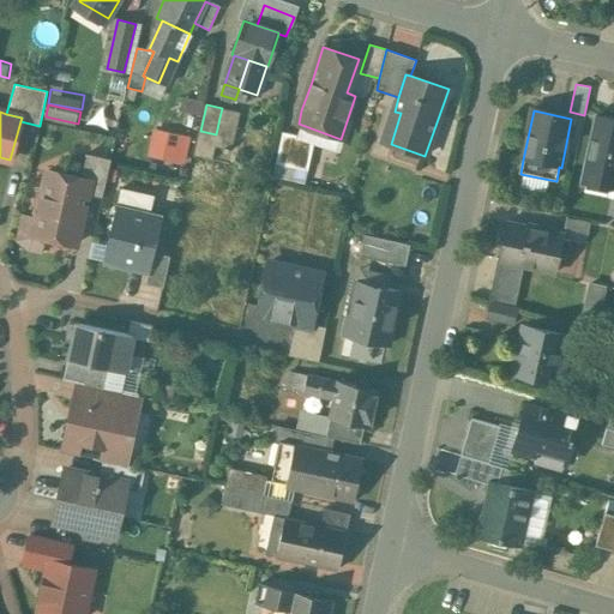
[(613,119),(596,115),(587,162),(613,167),(613,119)]
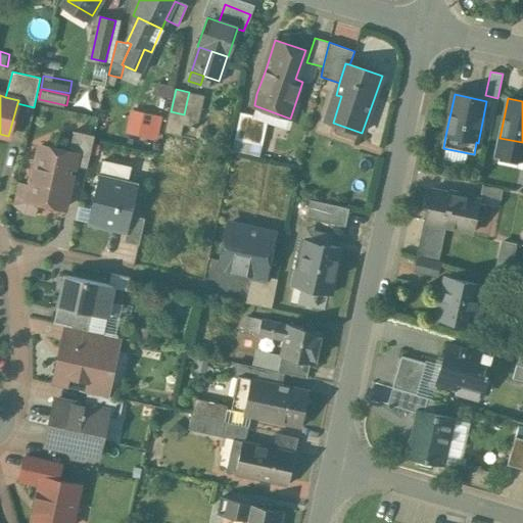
[(201,104),(187,100),(184,114),(198,117),(201,104)]
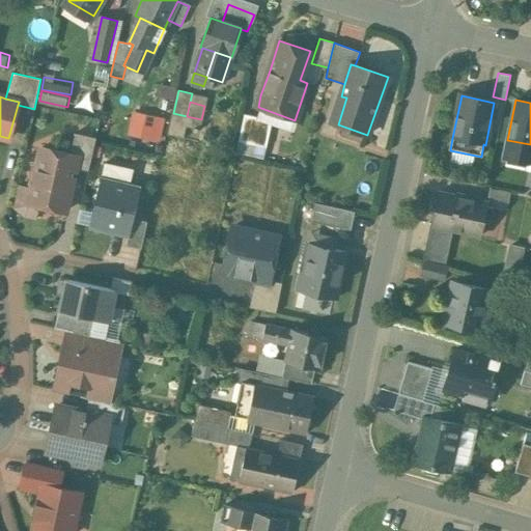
[(171,114),(149,110),(146,122),(148,123),(148,126),(149,126),(150,123),(168,128),(171,114)]
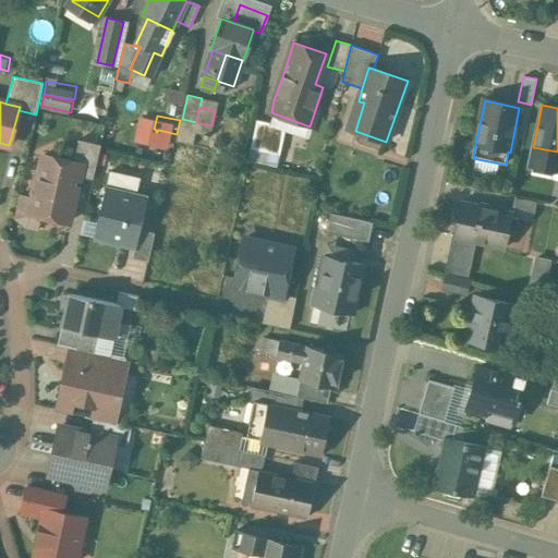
[(196,122),(182,119),(178,135),(192,140),(196,122)]
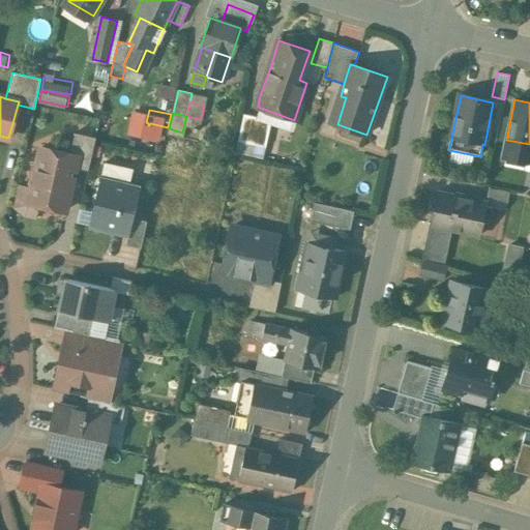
[(271,120),(243,114),(237,142),(265,148),(271,120)]
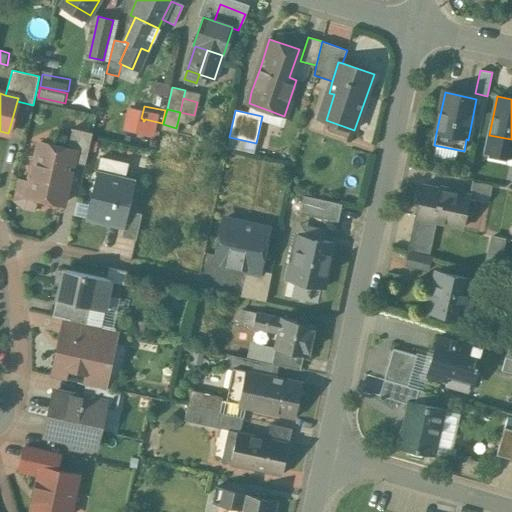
[(92,133),(72,128),(68,149),(75,150),(72,162),(85,165),(91,141),(92,133)]
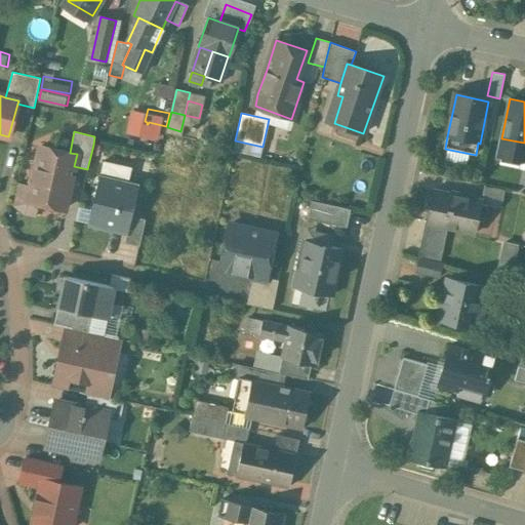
[(524,143),(501,138),(497,156),(520,160),(524,143)]
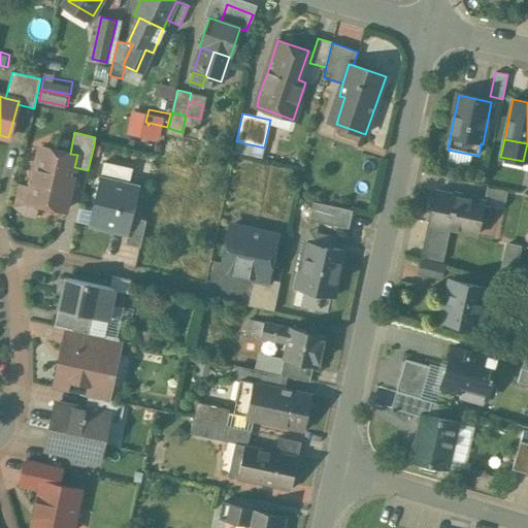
[(264,147),(236,141),(234,152),(262,158),(264,147)]
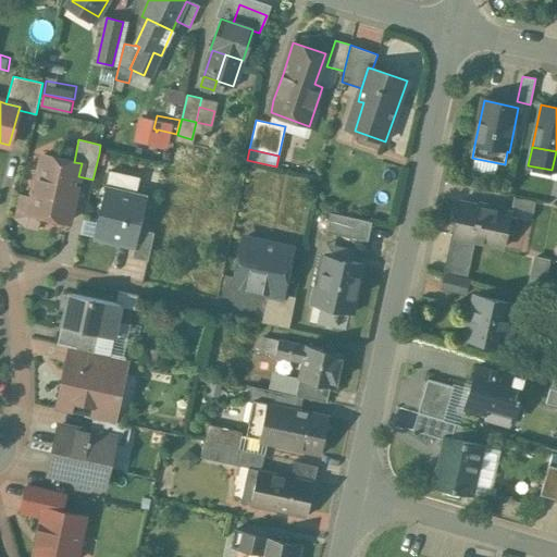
[(44,155),(38,178),(36,177),(32,194),(35,194),(31,214),(67,223),(78,176),(82,163),(74,162),(44,155)]
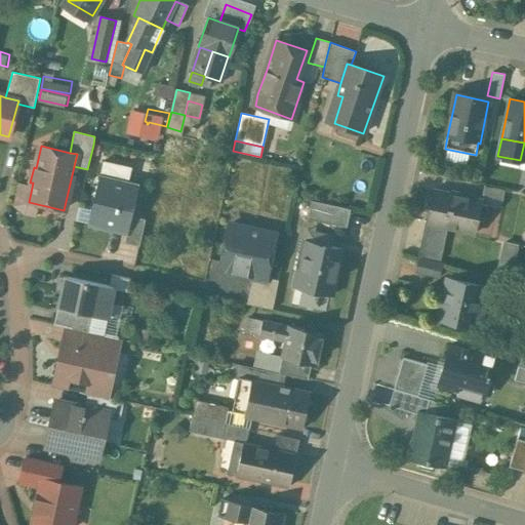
[(135,198),(129,196),(131,187),(103,180),(97,198),(102,199),(95,226),(126,233),(124,243),(138,246),(145,220),(130,216),(135,198)]
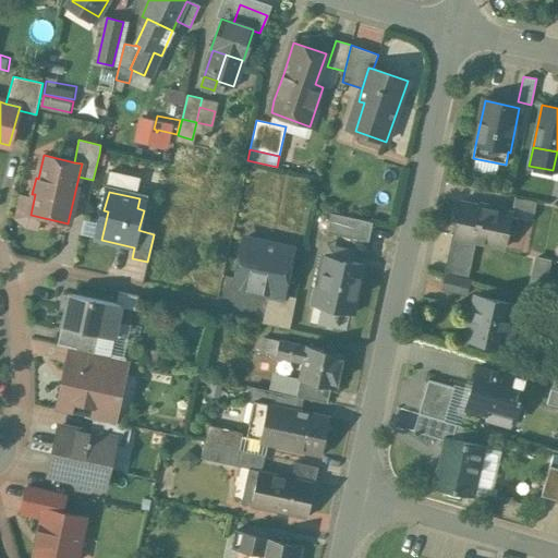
[(480,203),(478,206),(461,203),(453,237),(476,242),(506,249),(509,231),(516,233),(519,219),(512,217),(513,214),(504,211),(505,208),(480,203)]
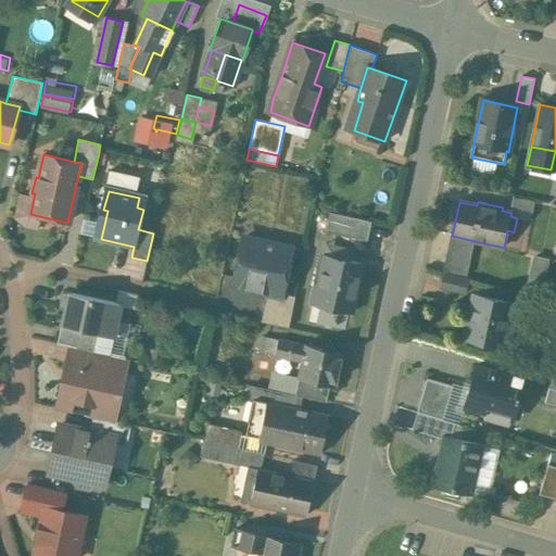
[(328,230),(369,241),(375,222),(333,210),(328,230)]
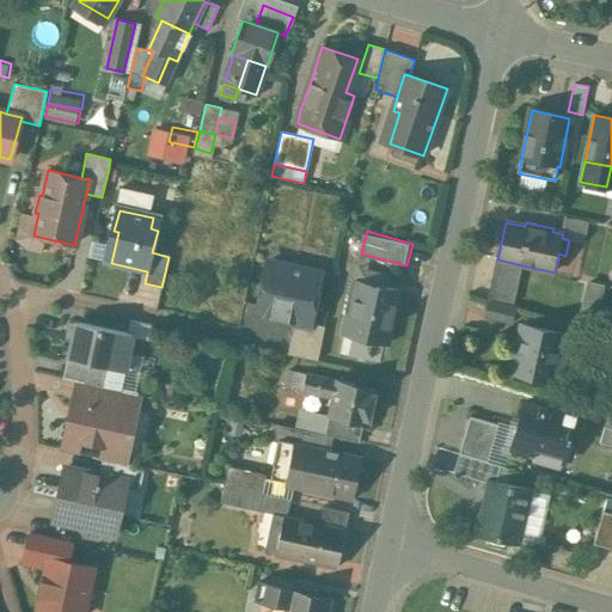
[(497,259),(496,259),(488,299),(514,304),(522,265),(497,259)]
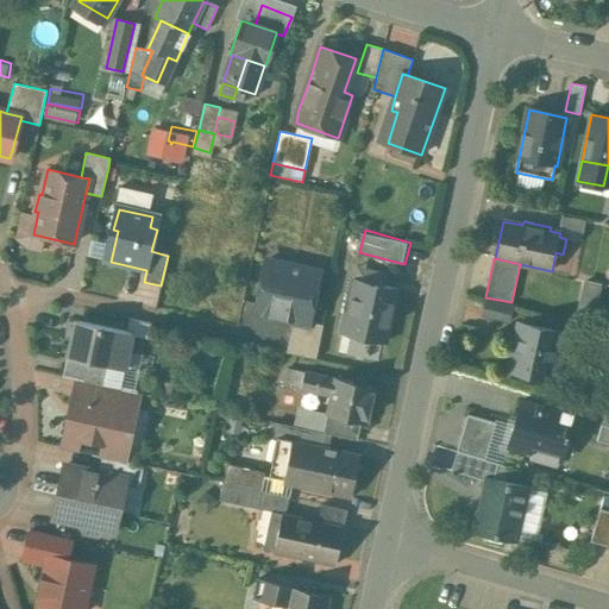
[(318,278),(290,272),(292,267),(265,261),(256,305),(263,314),(293,320),(308,324),(309,322),(318,278)]
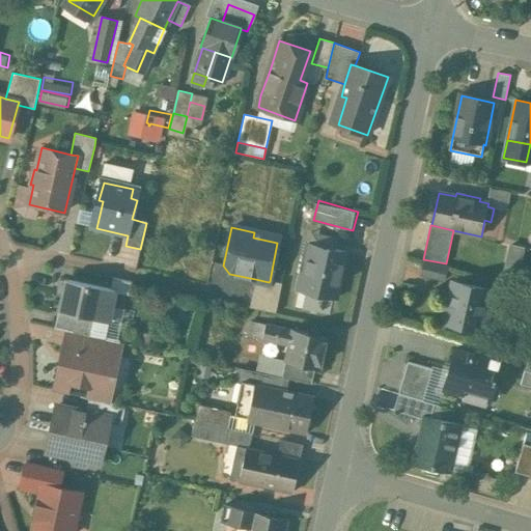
[(343,253),(309,246),(303,275),(301,274),(298,289),(319,294),(320,292),(335,296),(343,253)]
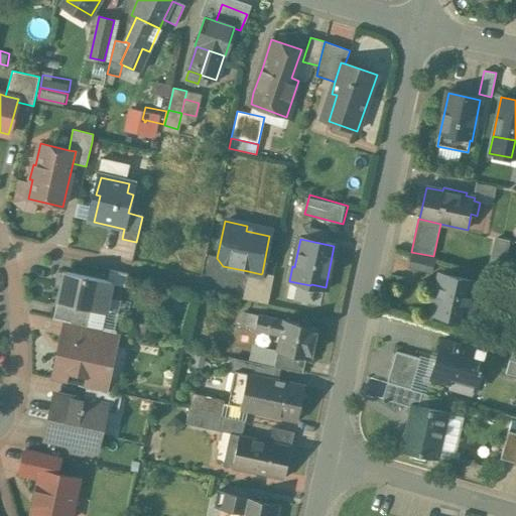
[(508,243),(495,240),(490,262),(503,265),(508,243)]
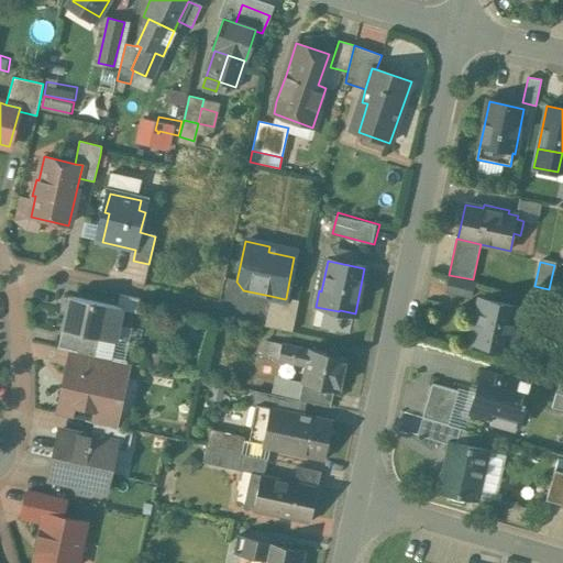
[(474,285),(449,279),(445,294),(471,299),(474,285)]
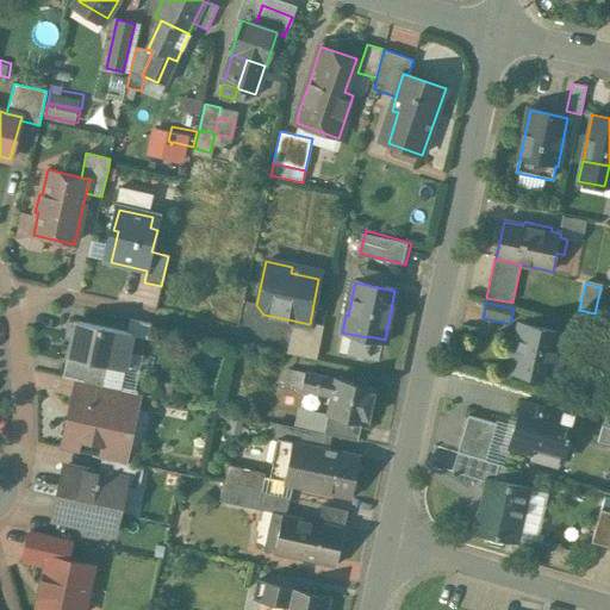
[(309,324),(293,321),(286,353),(317,360),(323,325),(310,323),(309,324)]
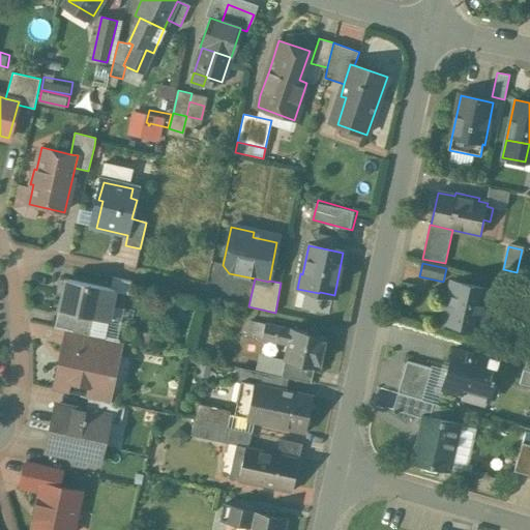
[(115,290),(70,281),(59,328),(67,330),(87,334),(92,317),(107,321),(115,290)]
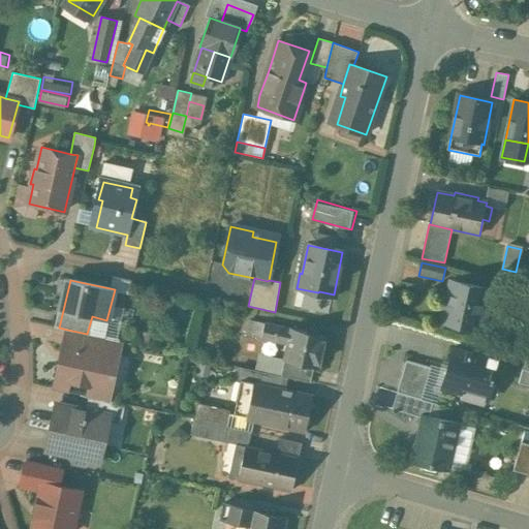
[(490,290),(450,282),(441,323),(476,331),(481,308),(487,309),(490,290)]
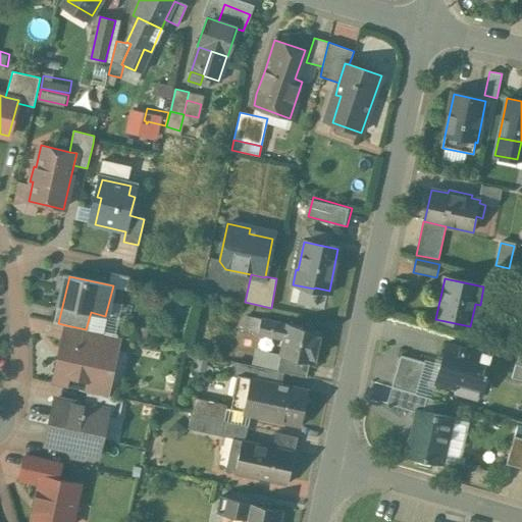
[(521,297),(514,295),(511,307),(521,309),(521,297)]
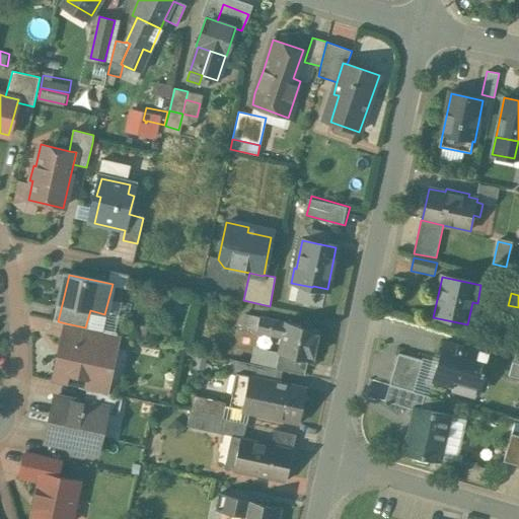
[(284,323),(244,314),(241,329),(281,339),(284,323)]
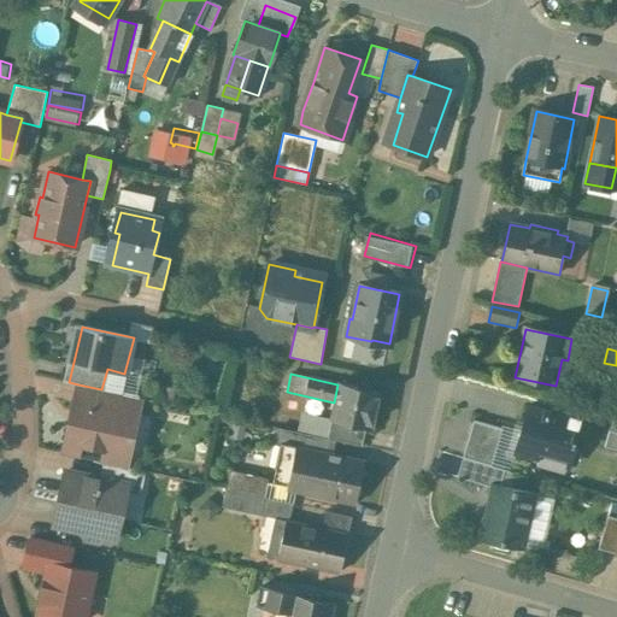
[(377,391),(339,382),(334,403),(330,421),(331,422),(364,428),(370,429),(377,391)]
